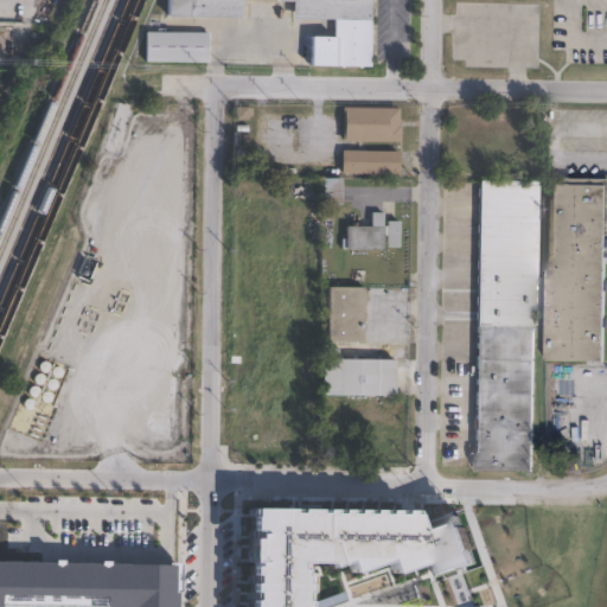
[(372,0),(371,65),(336,64),(337,19),(293,18),(294,1),(276,0),(275,19),(170,16),(170,0),(372,0)]
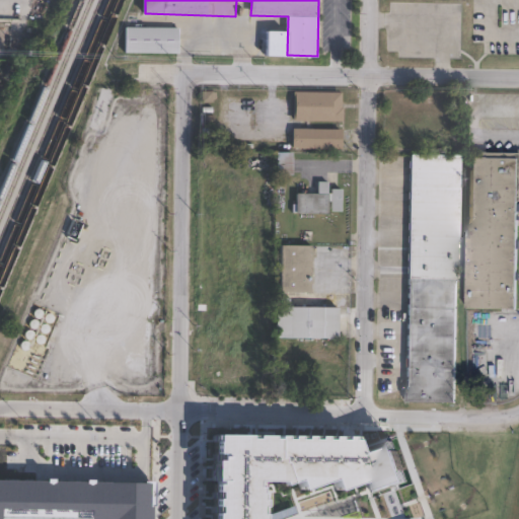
[(176,26),(124,26),(124,53),(176,53),(176,26)]
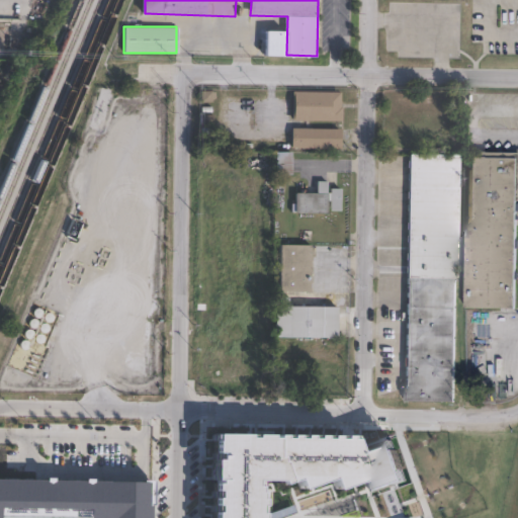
[(342,106),(342,121),(293,120),(294,91),(341,92),(340,106),(342,106)]
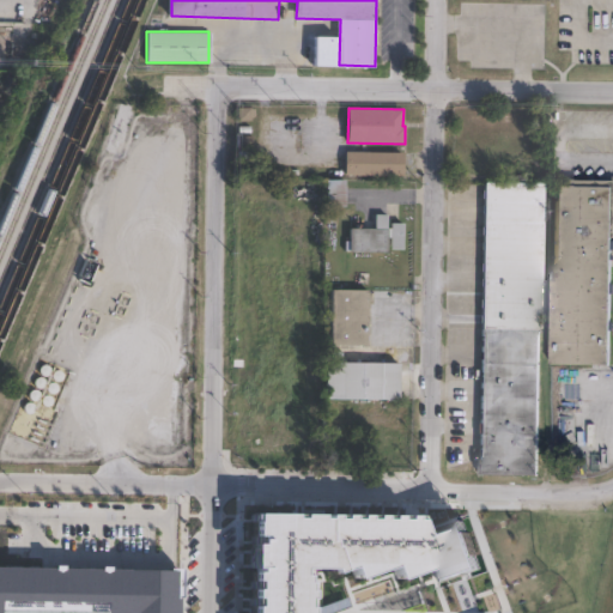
[(405,175),(346,175),(346,151),(405,152),(405,175)]
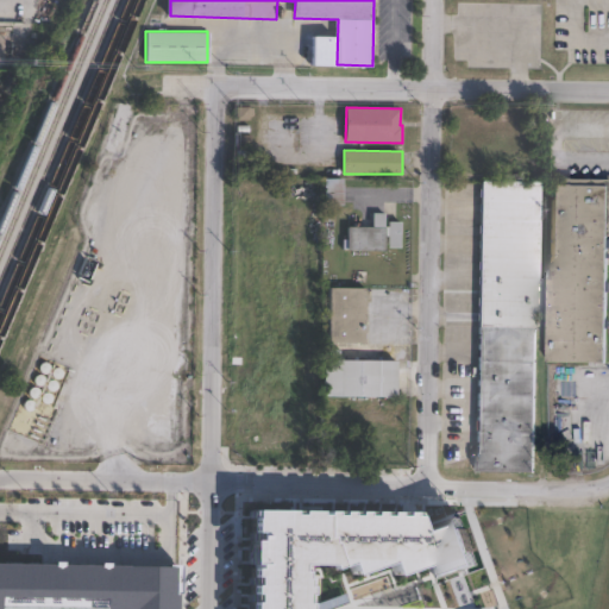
[(608,179),(608,297),(608,362),(551,360),(553,183),(564,183),(564,179),(608,179)]
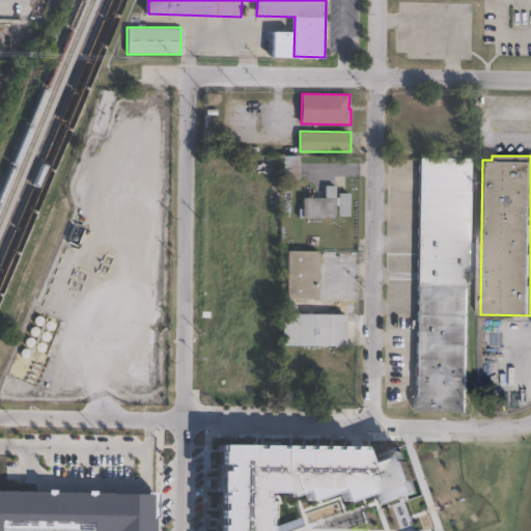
[(300,178),(284,178),(283,157),(300,157),(300,178)]
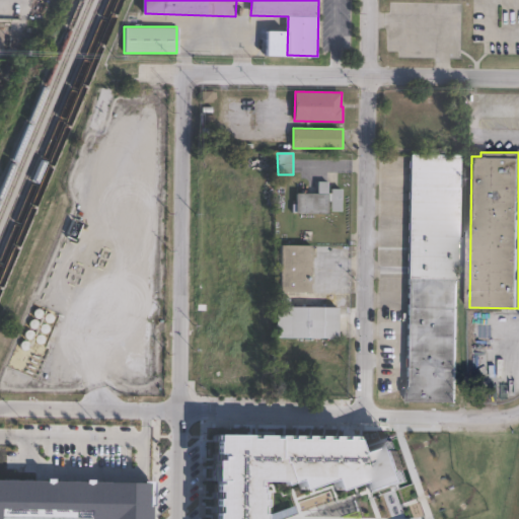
[(460,155),(456,401),(409,401),(413,154),(460,155)]
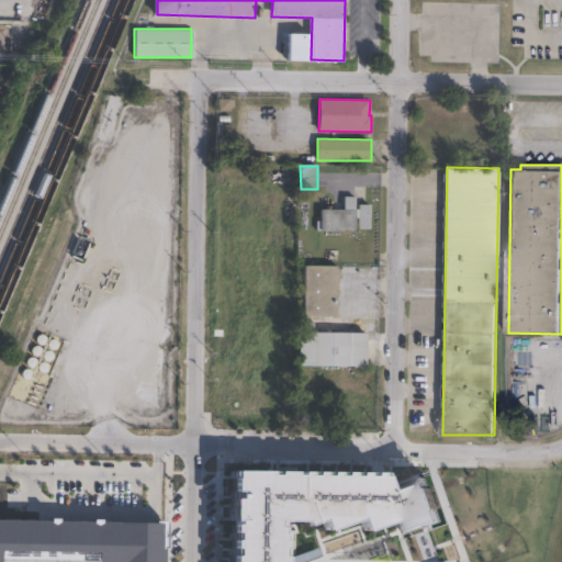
[(356,197),(356,209),(364,209),(364,225),(356,225),(356,231),(317,229),(317,221),(322,221),(322,209),(345,209),(345,197),(356,197)]
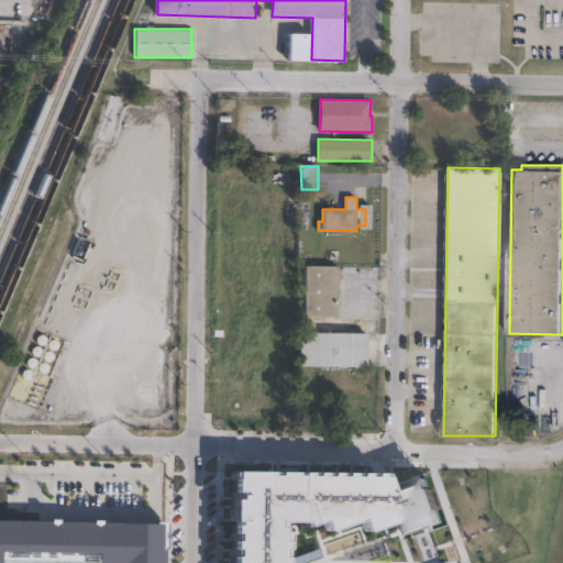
[(338,266),(338,317),(305,316),(305,266),(338,266)]
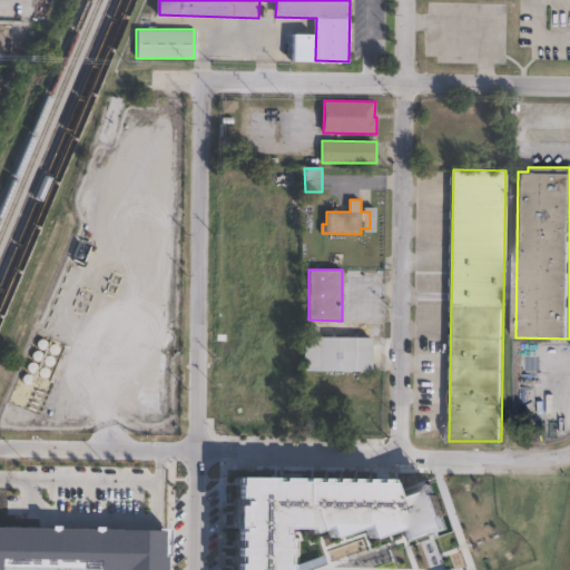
[(372,337),(371,371),(304,369),(304,336),(372,337)]
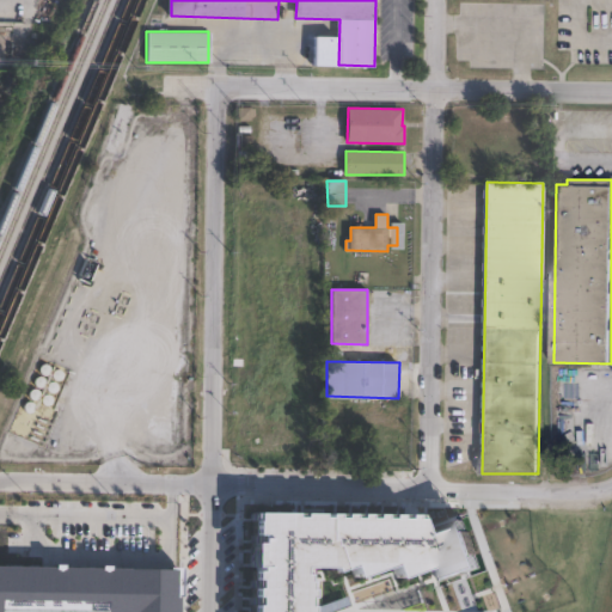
[(254,611),(254,569),(249,569),(249,542),(254,542),(255,510),(421,512),(427,526),(465,512),(484,568),(435,583),(429,567),(393,580),(390,568),(352,580),(347,568),(334,575),(331,567),(307,568),(307,611),(254,611)]
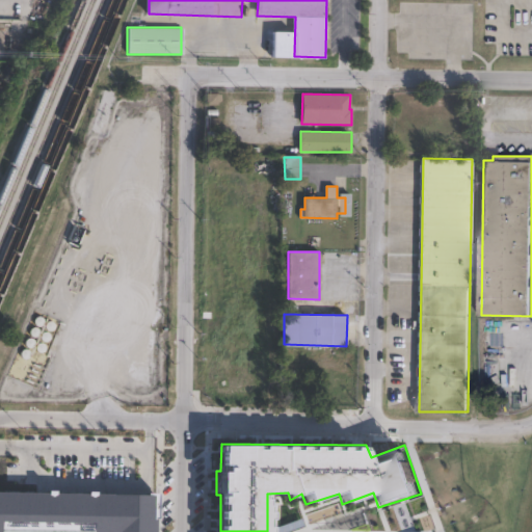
[(0,488),(0,531),(152,531),(153,490),(0,488)]
